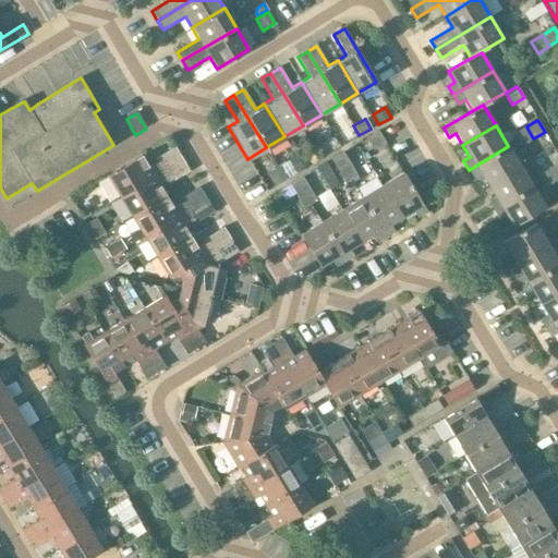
[(533,138),(526,126),(514,134),(521,145),(533,138)]
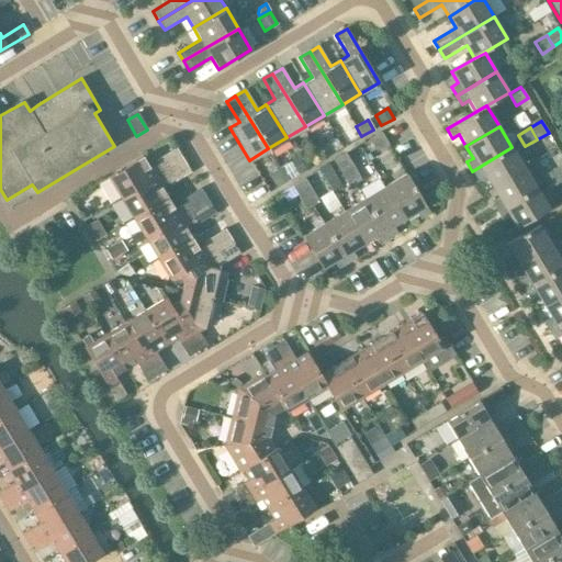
[(369,138),(377,150),(386,144),(380,132),(369,138)]
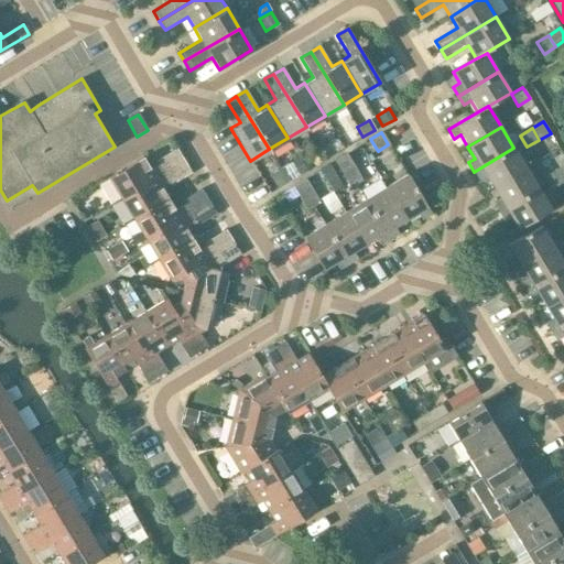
[(108,177),(121,198),(185,161),(177,148),(156,161),(155,164),(150,167),(143,156),(108,177)]
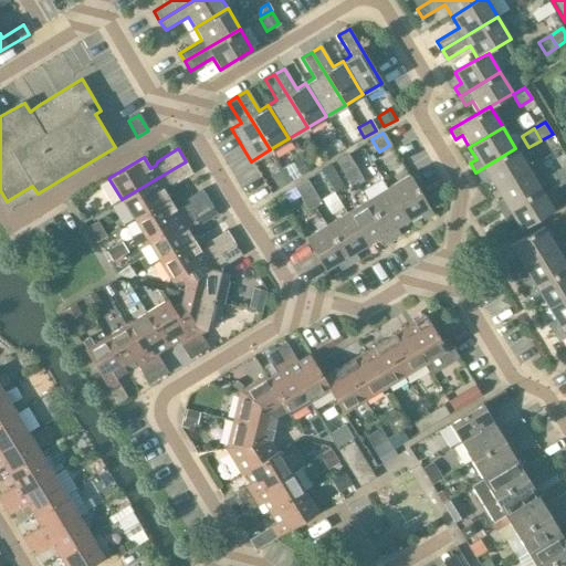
[(488,177),(494,189),(527,168),(515,148),(475,173),(480,181),(488,177)]
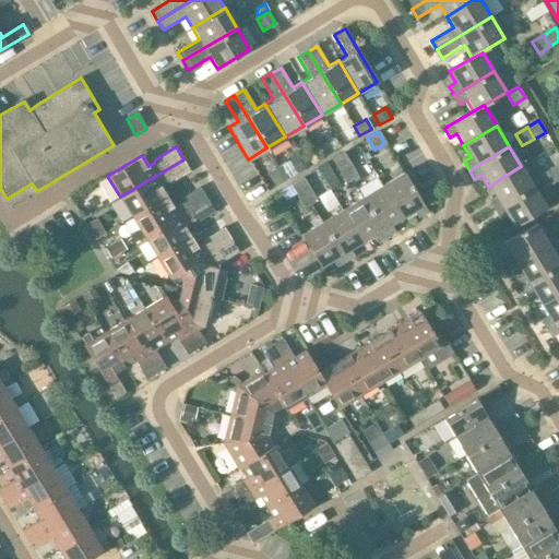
[(332,159),(339,170),(351,164),(344,152),(332,159)]
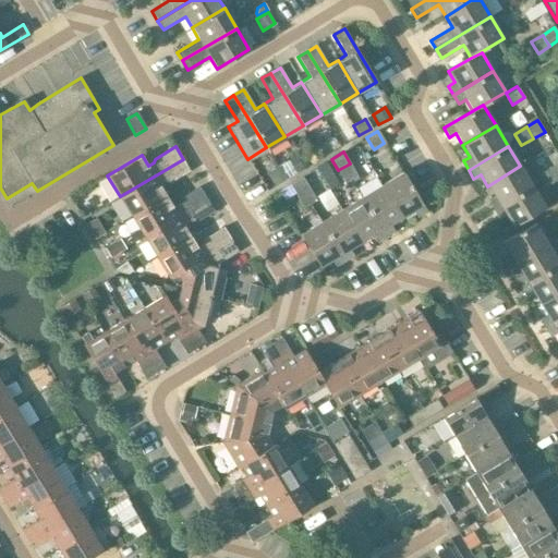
[(296,157),(289,162),(296,174),(304,169),(296,157)]
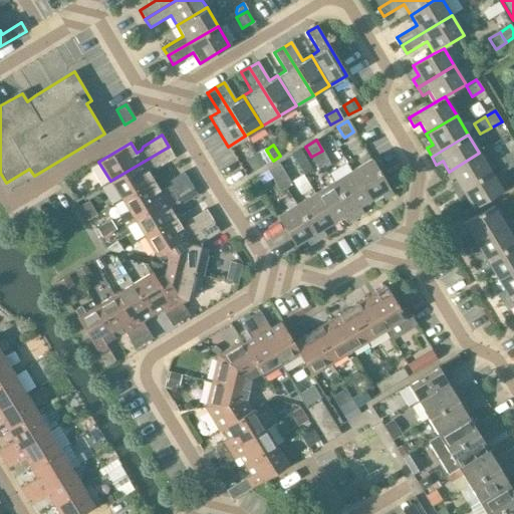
[(110,181),(121,200),(153,180),(148,171),(153,168),(156,169),(175,157),(169,147),(110,181)]
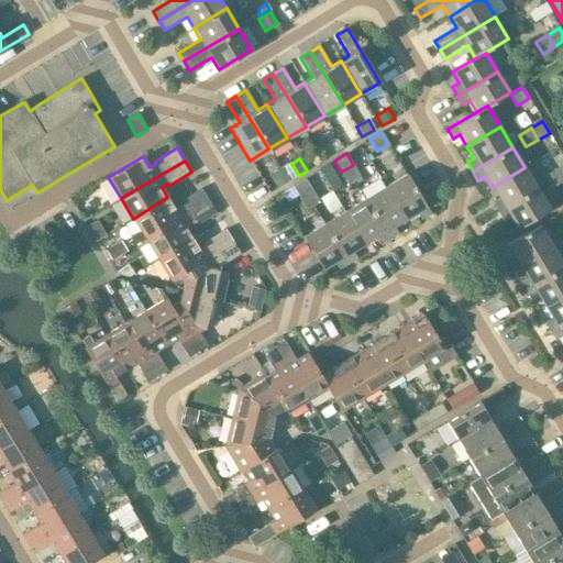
[(329,164),(319,169),(333,191),(342,186),(329,164)]
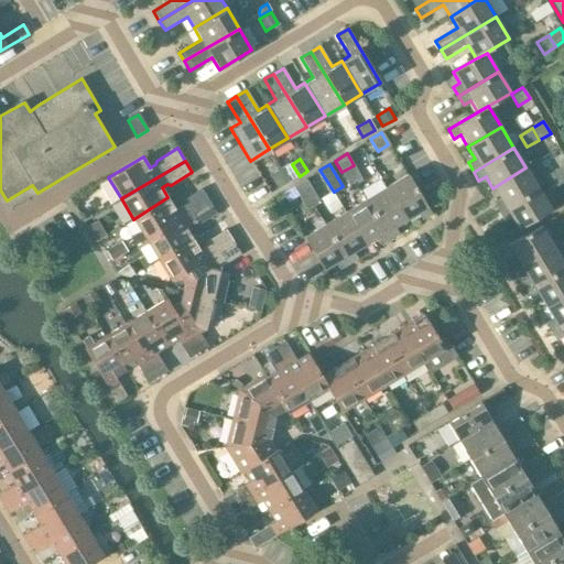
[(354,165),(342,172),(349,184),(361,177),(354,165)]
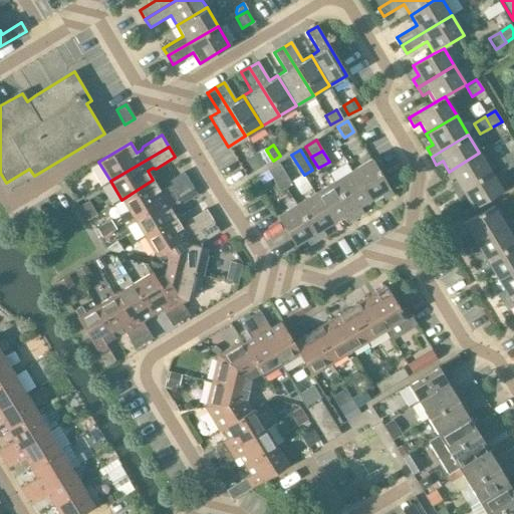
[(449,186),(454,194),(490,172),(479,153),(449,172),(455,182),(449,186)]
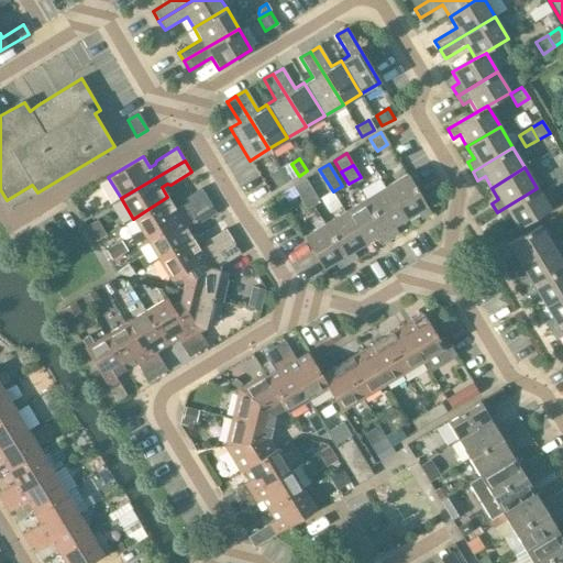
[(555,169),(544,176),(551,188),(562,180),(555,169)]
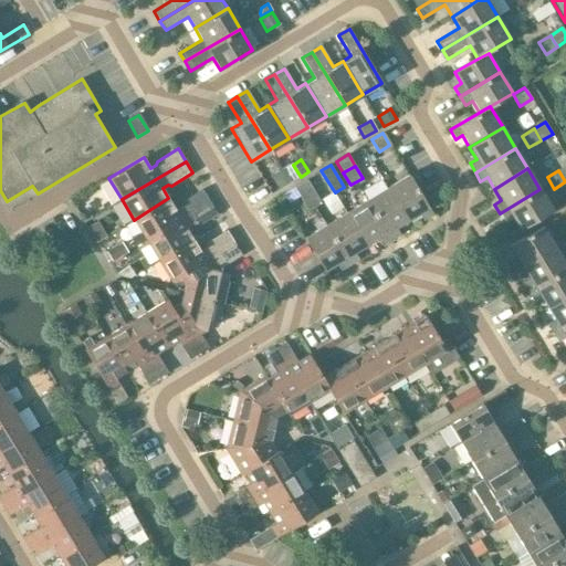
[(408,175),(388,187),(409,220),(419,213),(423,220),(432,216),(408,175)]
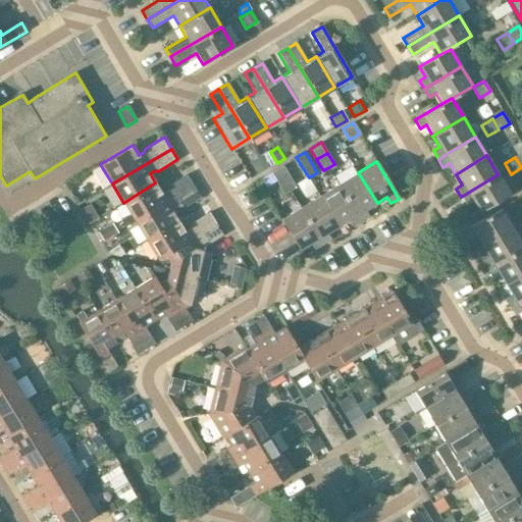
[(271,172),(277,183),(290,175),(289,175),(283,165),(271,172)]
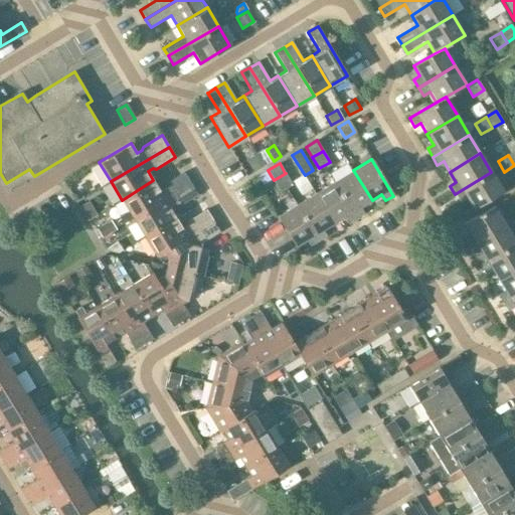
[(353,170),(334,181),(356,218),(364,214),(360,207),(372,200),(353,170)]
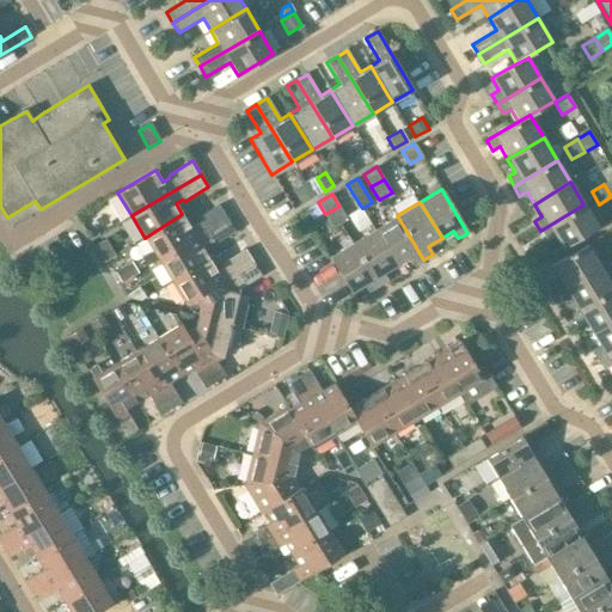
[(148,265),(158,259),(227,219),(219,204),(195,219),(194,224),(189,226),(182,214),(145,238),(153,251),(142,257),(148,265)]
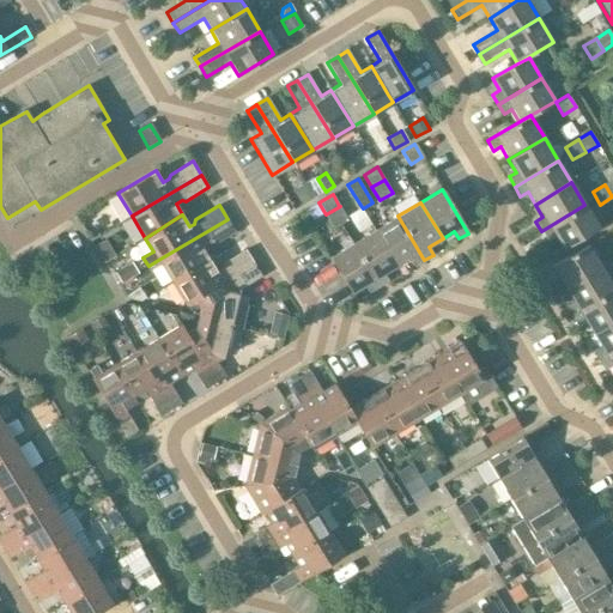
[(584,205),(541,231),(546,241),(554,236),(563,249),(599,226),(584,205)]
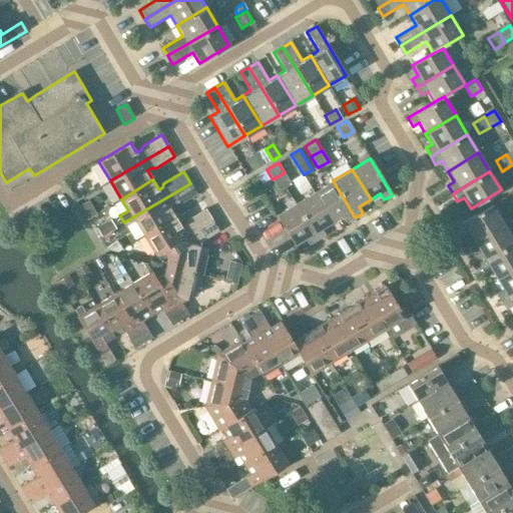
[(285,172),(273,179),(280,190),(291,183),(285,172)]
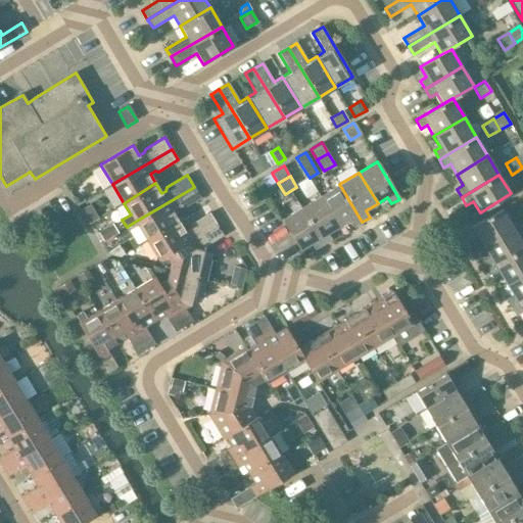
[(339,184),(321,195),(339,226),(349,220),(353,228),(362,222),(339,184)]
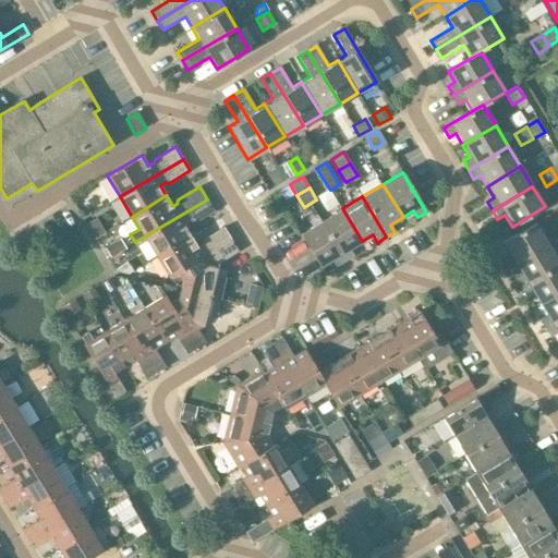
[(144,237),(156,256),(191,237),(184,226),(190,223),(194,223),(214,211),(207,199),(144,237)]
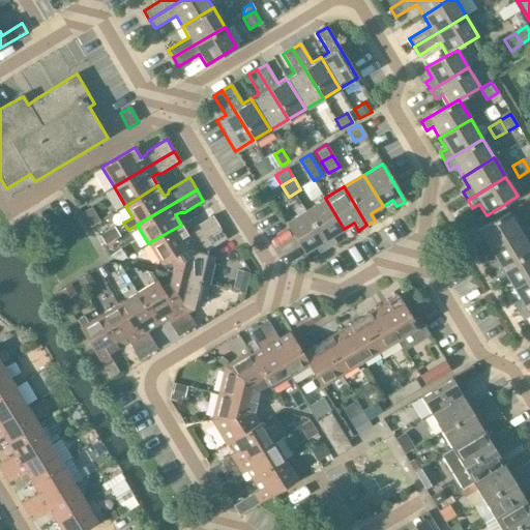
[(325,198),(304,209),(328,247),(335,243),(331,236),(344,229),(325,198)]
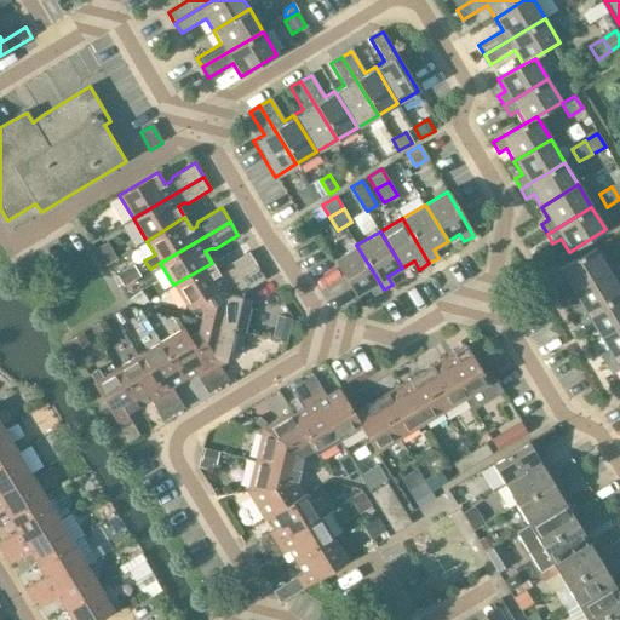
[(356,245),(332,259),(355,297),(368,287),(374,297),(384,290),(356,245)]
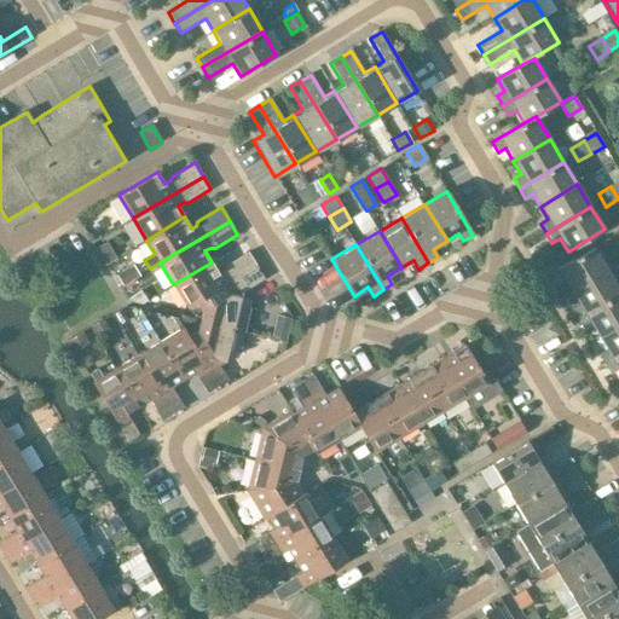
[(565,279),(572,291),(607,271),(593,248),(549,275),(556,284),(565,279)]
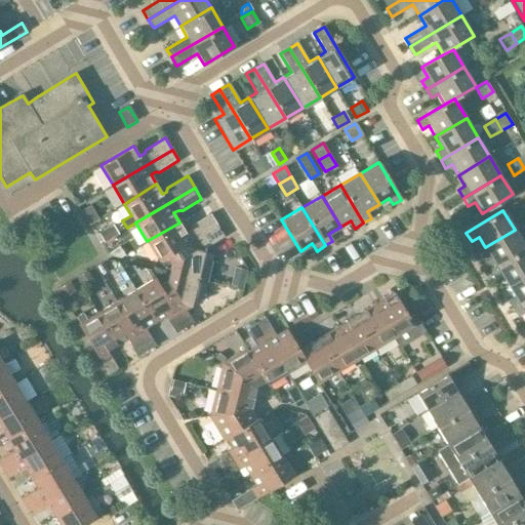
[(158,261),(166,256),(166,255),(217,225),(211,214),(191,226),(191,229),(186,232),(179,223),(147,241),(158,261)]
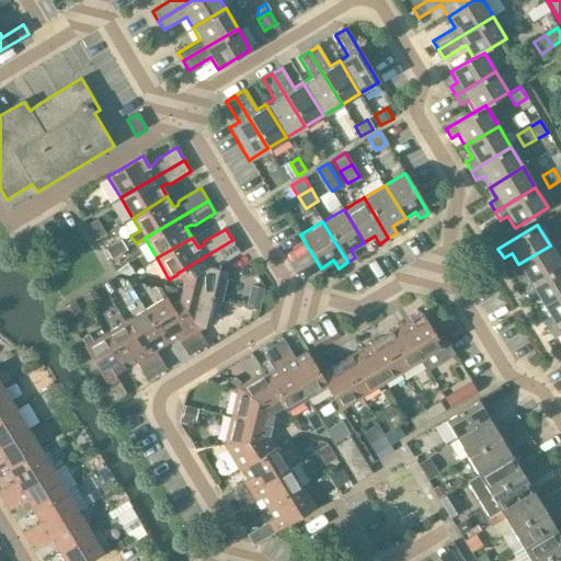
[(121,240),(104,250),(111,260),(126,250),(121,240)]
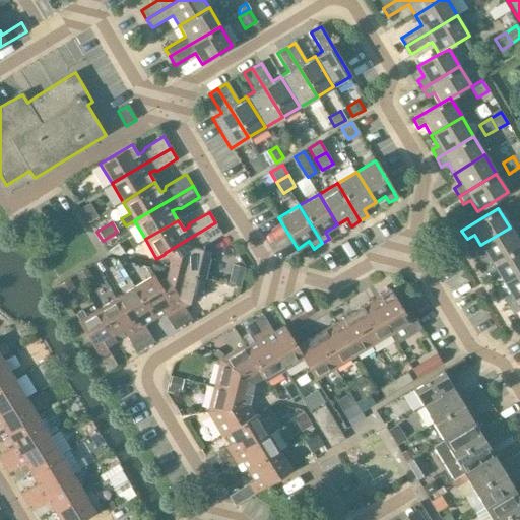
[(170,263),(169,269),(195,276),(205,279),(209,259),(200,257),(203,245),(221,234),(215,222),(165,253),(165,254),(170,263)]
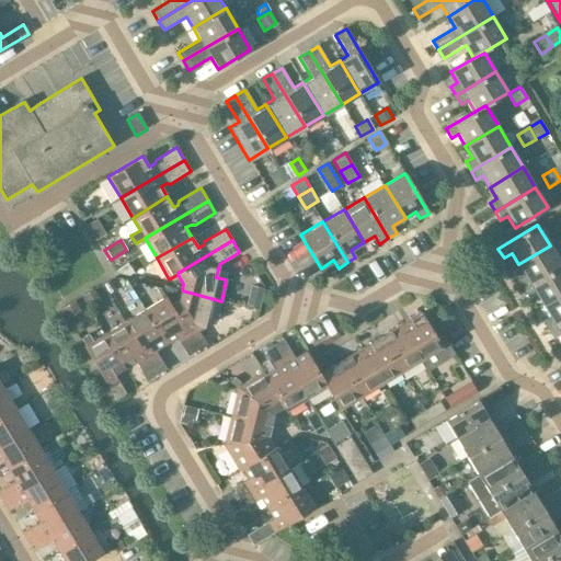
[(518,281),(523,289),(560,266),(560,263),(550,245),(518,264),(526,276),(518,281)]
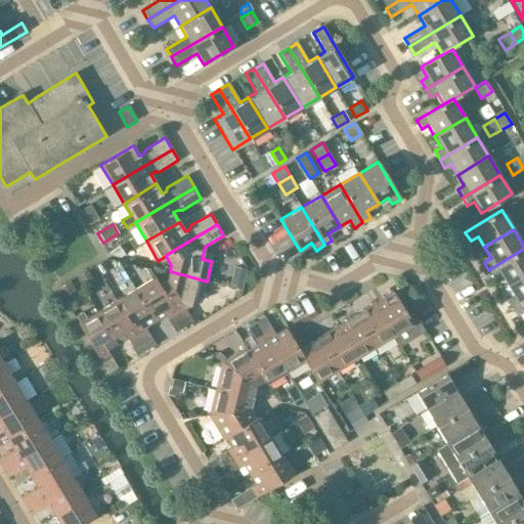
[(500,274),(507,286),(523,274),(523,249),(488,270),(493,278),(500,274)]
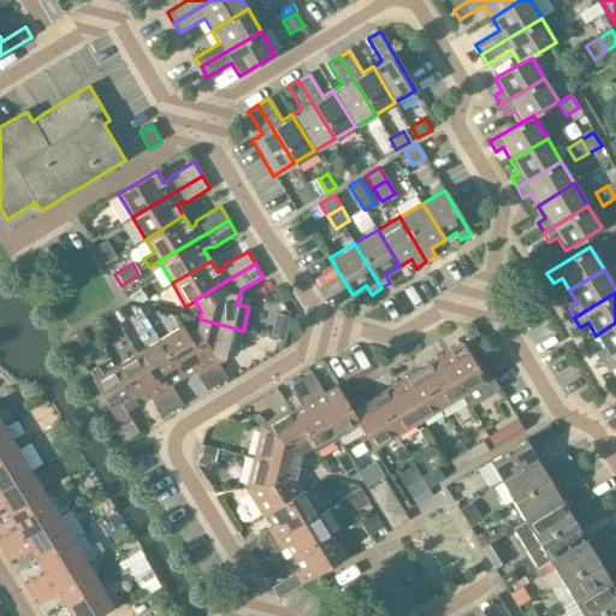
[(119,308),(111,312),(118,324),(126,319),(119,307),(119,308)]
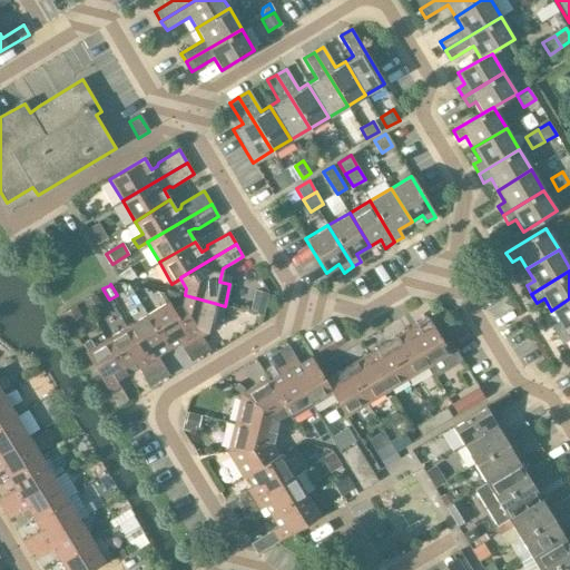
[(95,294),(82,302),(90,315),(102,306),(95,294)]
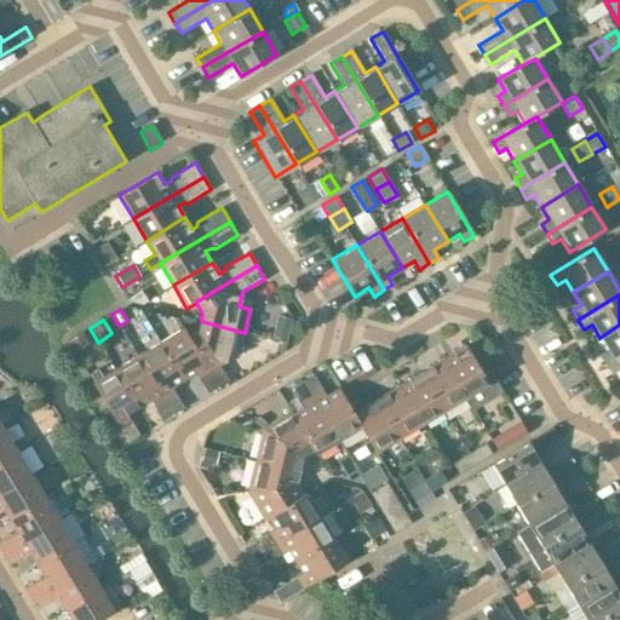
[(187,338),(217,386),(228,380),(216,360),(225,362),(233,329),(201,321),(199,331),(188,338),(187,338)]
